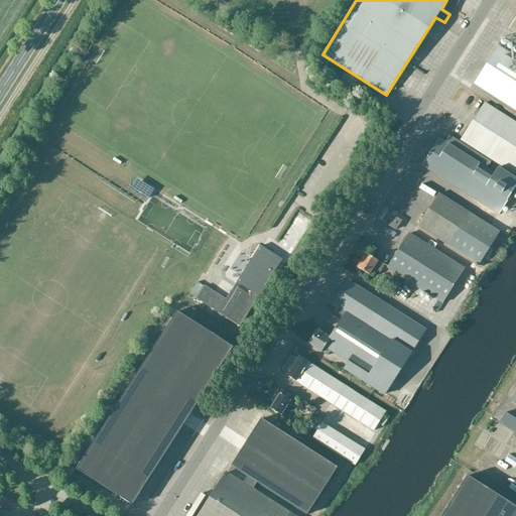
[(476,39),(482,47),(492,40),(486,31),(476,39)]
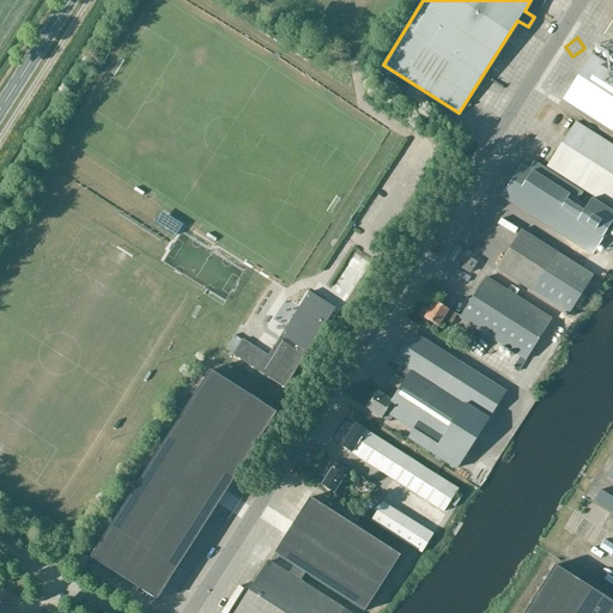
[(612,70),(611,68),(590,55),(563,99),(612,132),(612,70)]
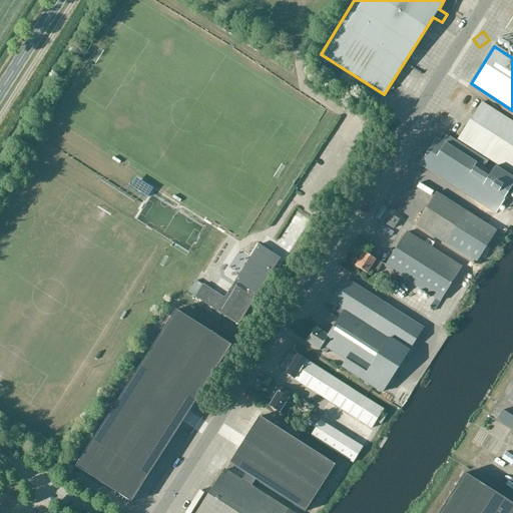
[(512,121),(481,101),(457,139),(512,175),(512,121)]
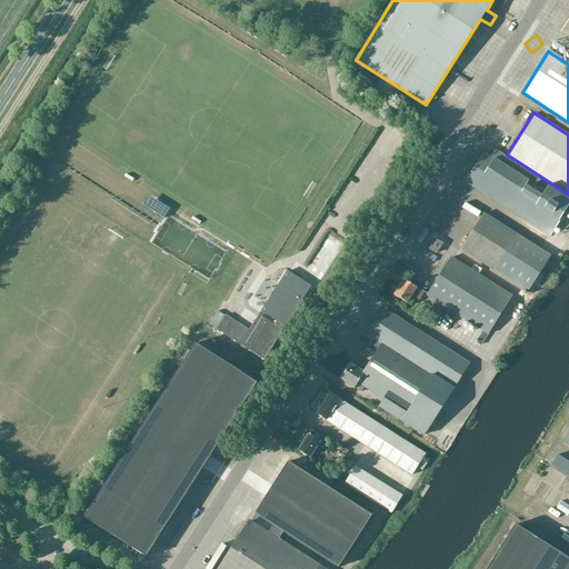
[(568,223),(568,221),(568,208),(553,199),(559,191),(548,185),(543,192),(535,187),(540,179),(495,150),(490,158),(483,153),(465,182),(549,237),(561,218),(568,223)]
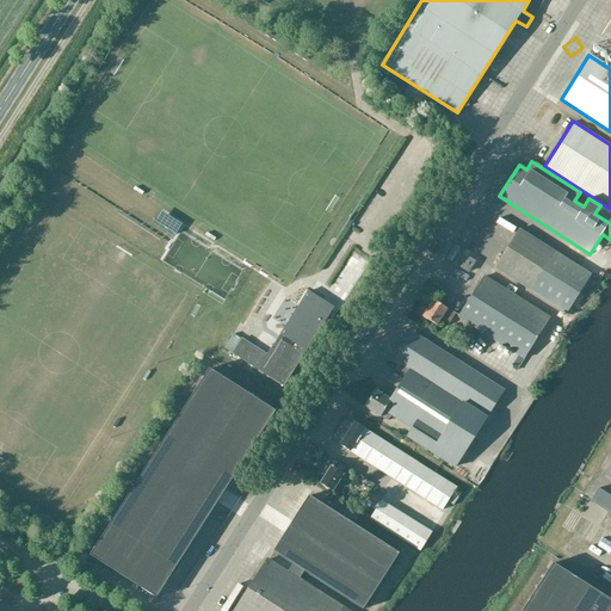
[(147,221),(168,233),(174,222),(153,210),(147,221)]
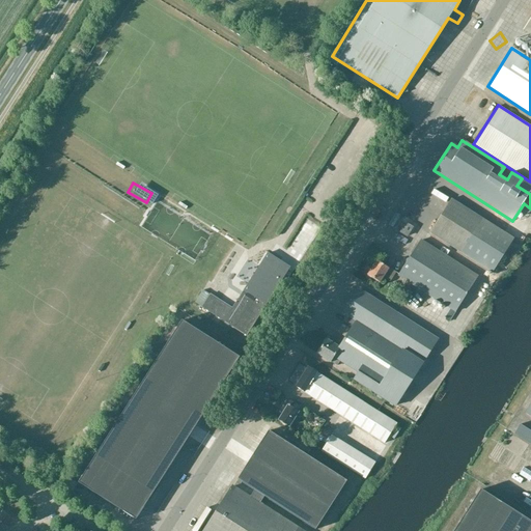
[(492,274),(513,240),(451,199),(428,233),(492,274)]
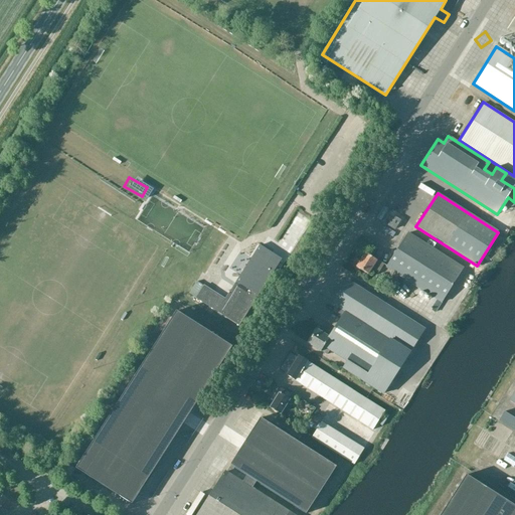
[(388,225),(394,229),(399,220),(394,217),(388,225)]
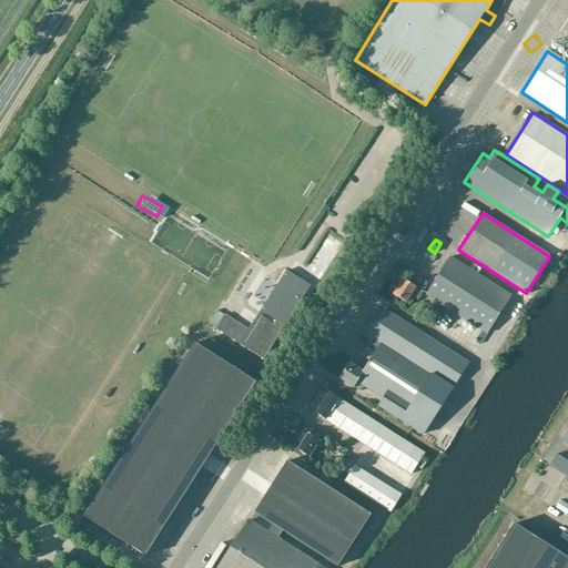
[(449,259),(425,296),(476,328),(469,340),(479,345),(509,296),(449,259)]
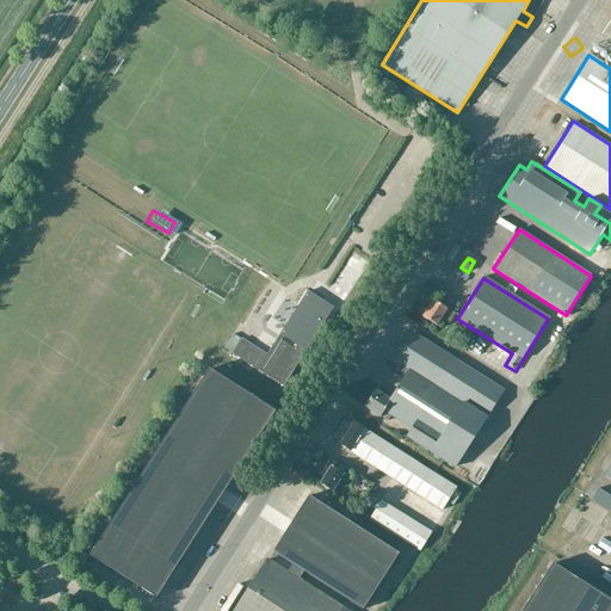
[(307,291),(295,312),(266,356),(241,340),(240,343),(232,338),(224,350),(283,387),(333,308),(307,291)]
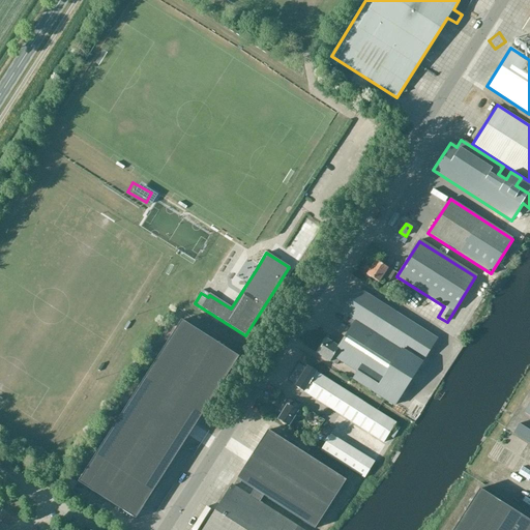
[(388,267),(387,269),(375,261),(366,274),(379,283),(382,277),(389,282),(395,272),(388,267)]
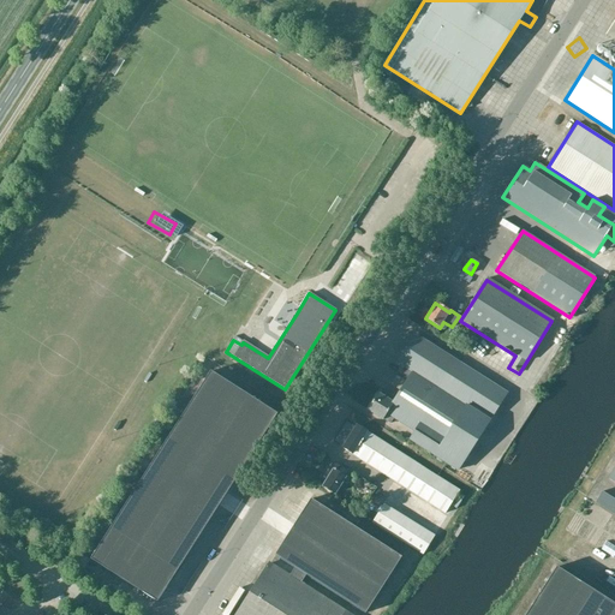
[(463,463),(473,446),(506,394),(415,335),(396,363),(412,372),(392,404),(377,395),(366,411),(382,421),(383,419),(390,424),(393,419),(415,433),(408,441),(457,471),(461,463),(463,463)]
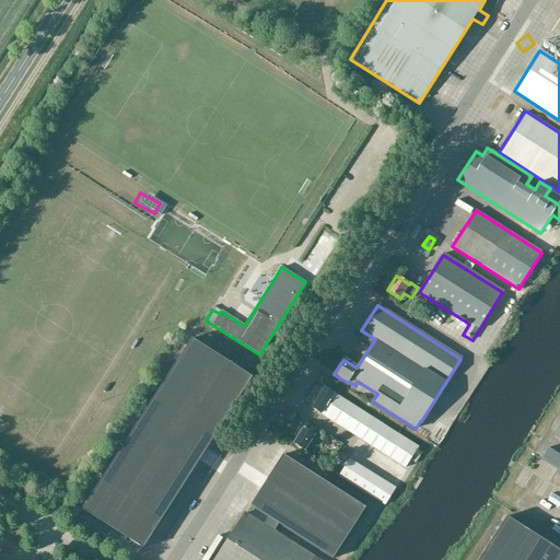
[(458,329),(463,333),(467,324),(462,322),(458,329)]
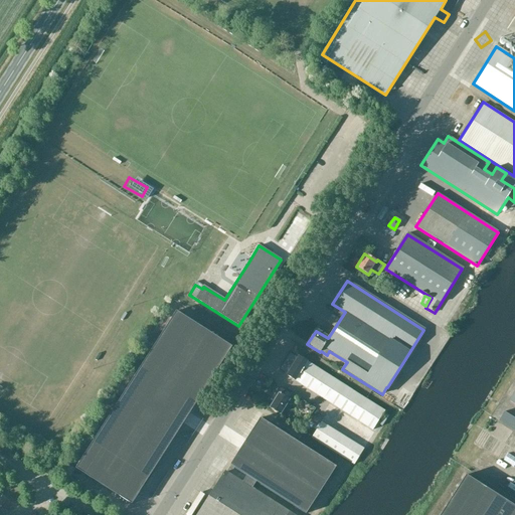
[(174,314),(76,468),(133,504),(230,350),(174,314)]
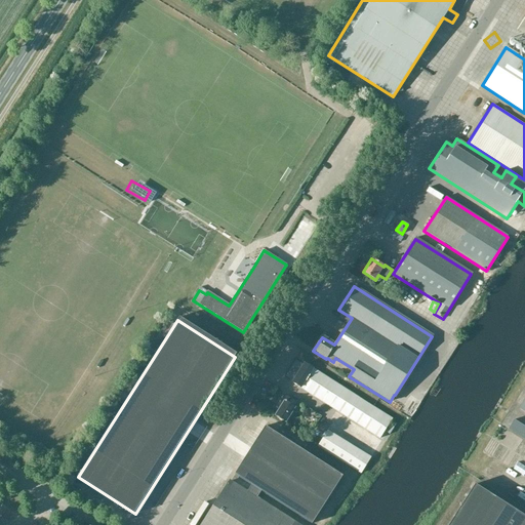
[(321,373),(305,363),(293,382),(309,393),(321,373)]
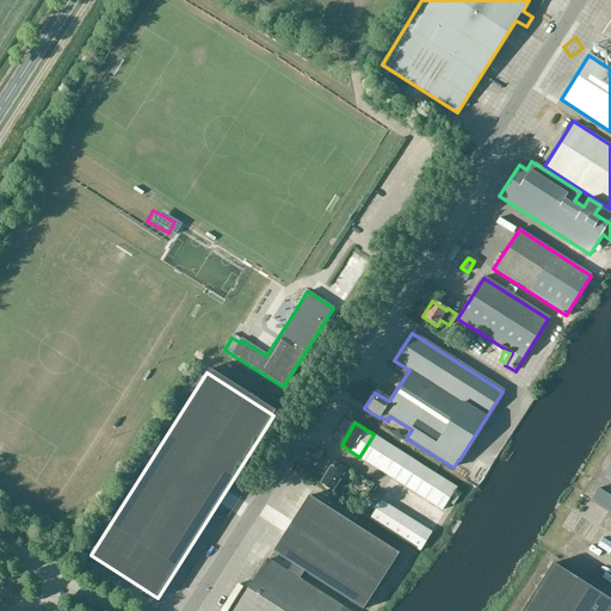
[(383,440),(374,434),(359,457),(369,463),(383,440)]
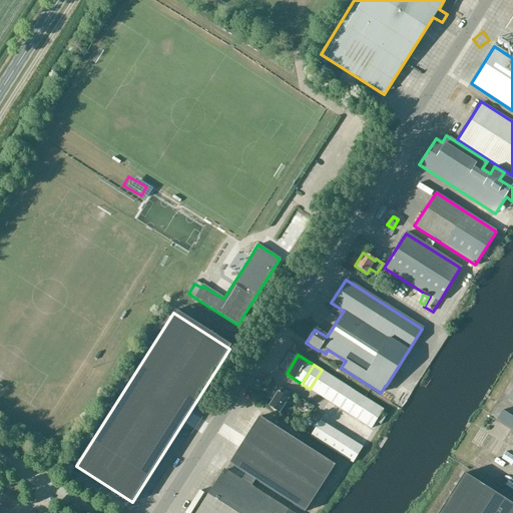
[(322,370),(310,389),(318,394),(330,376),(322,370)]
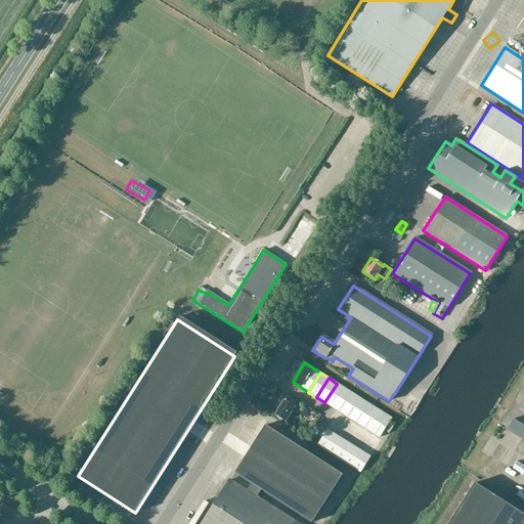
[(346,389),(337,384),(324,402),(334,408),(346,389)]
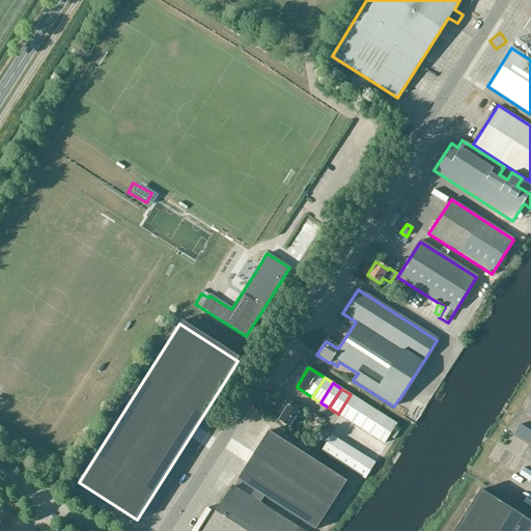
[(359,399),(351,394),(338,414),(346,419),(359,399)]
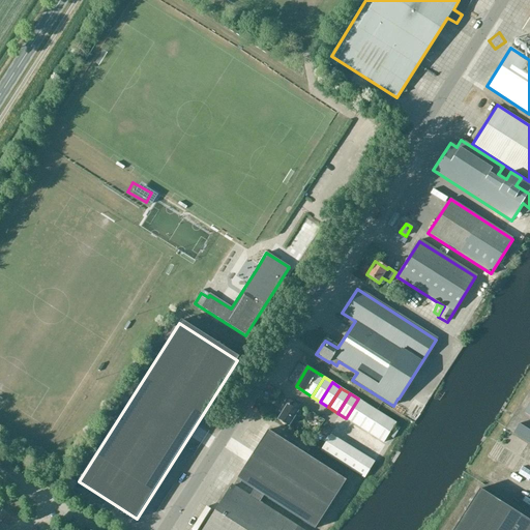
[(366,405),(358,399),(346,418),(355,423),(366,405)]
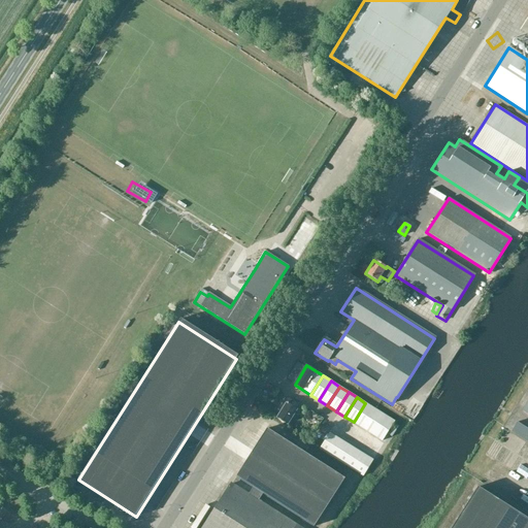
[(294,409),(297,405),(286,398),(278,410),(282,411),(277,419),(287,425),(296,410),(294,409)]
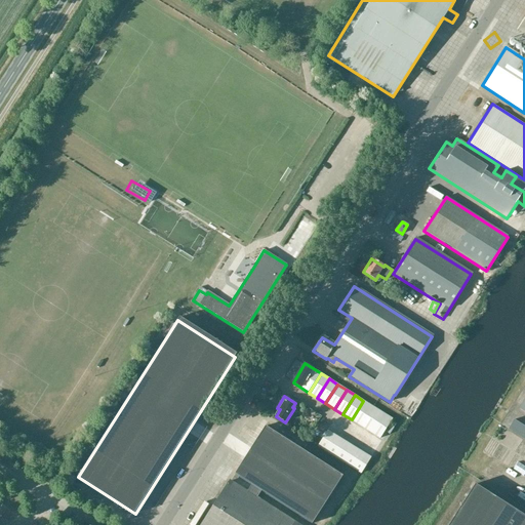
[(352,419),(360,426),(372,406),(363,401),(352,419)]
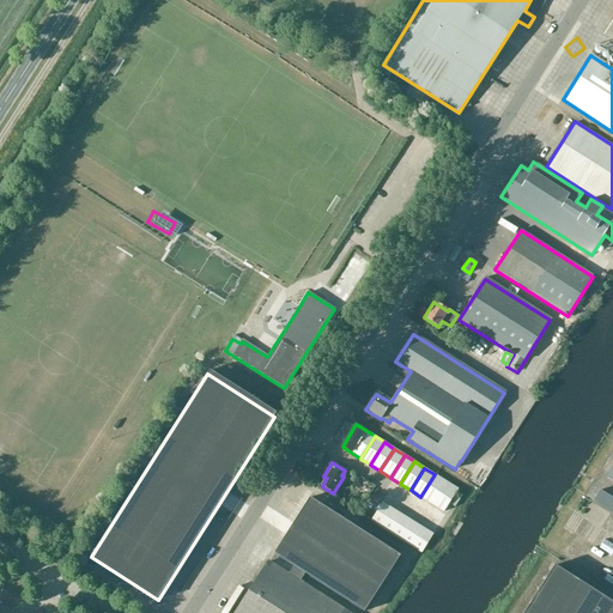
[(435,474),(420,497),(432,504),(447,481),(435,474)]
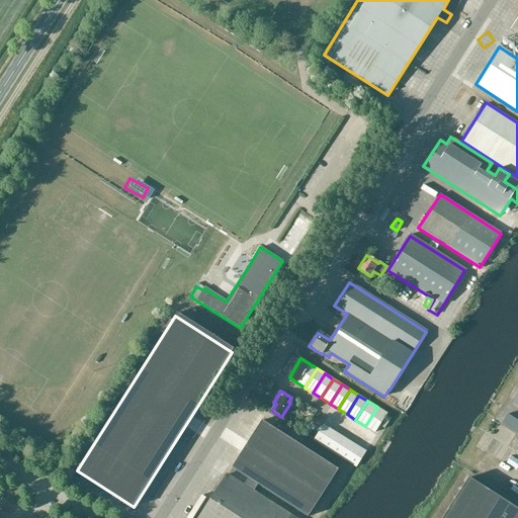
[(377,407),(365,426),(374,432),(386,413),(377,407)]
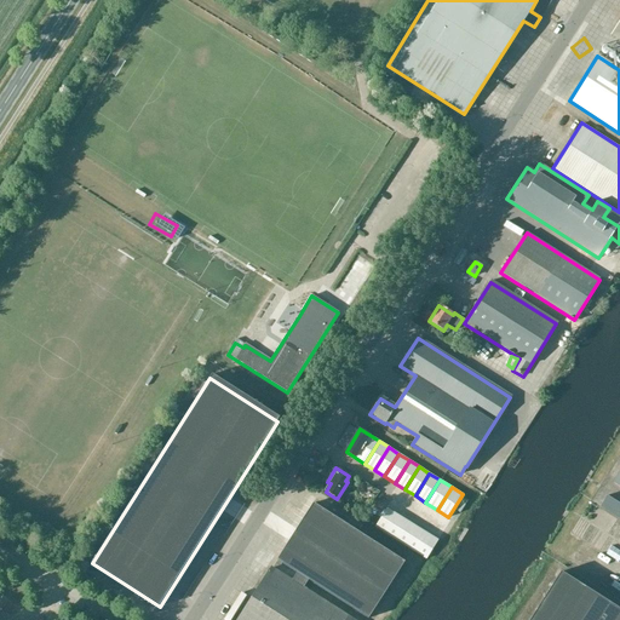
[(601,505),(619,517),(619,501),(608,494),(601,505)]
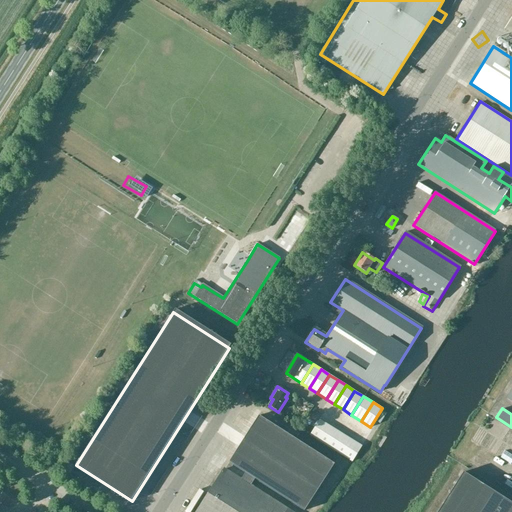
[(334,464),(258,415),(229,461),(247,473),(257,479),(305,510),(334,464)]
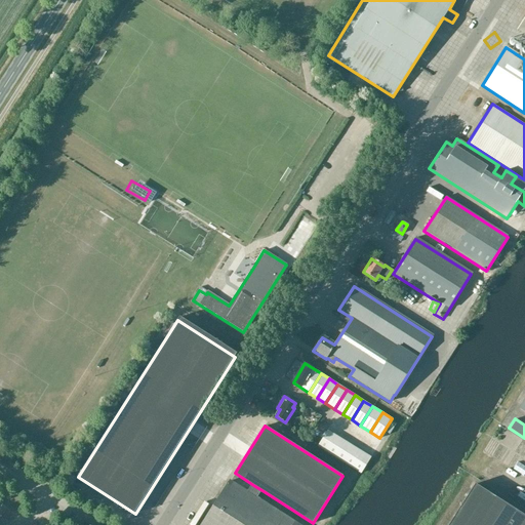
[(318,446),(326,452),(335,436),(327,431),(318,446)]
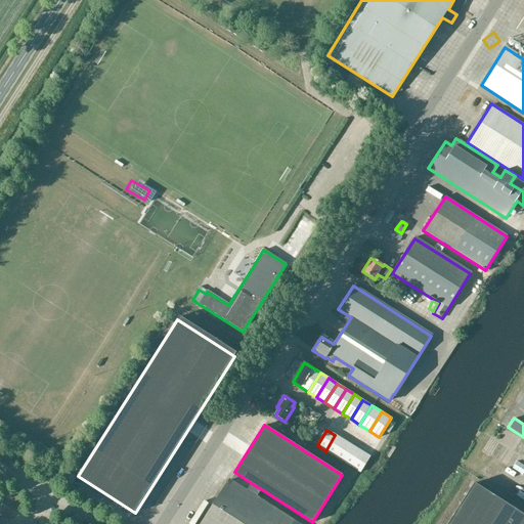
[(309,434),(305,440),(312,444),(315,439),(309,434)]
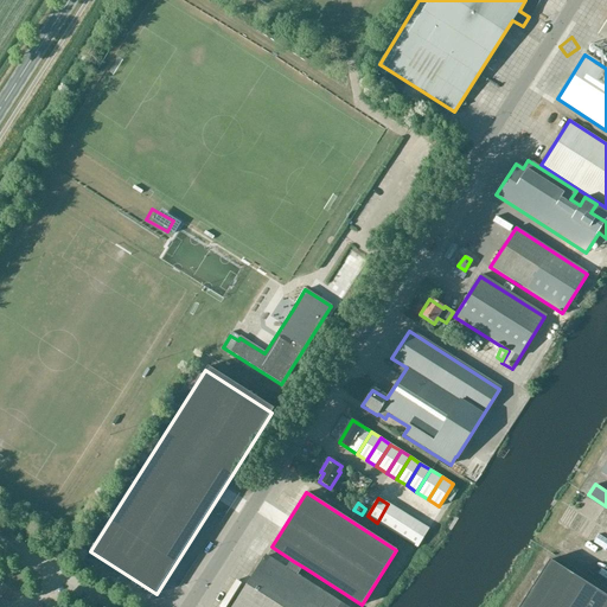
[(377,523),(388,529),(398,510),(388,504),(377,523)]
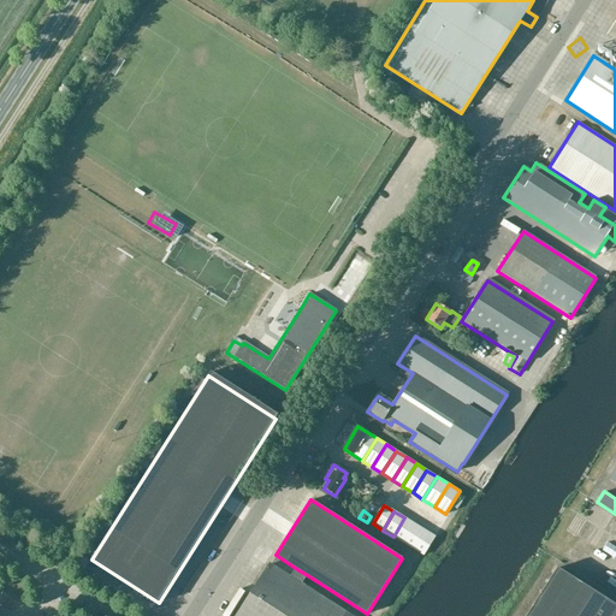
[(394,537),(403,543),(415,525),(404,517),(394,537)]
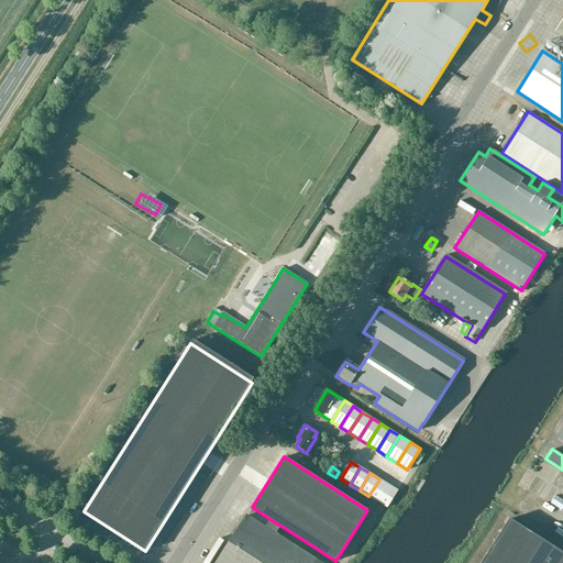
[(368,496),(378,501),(388,485),(379,479),(368,496)]
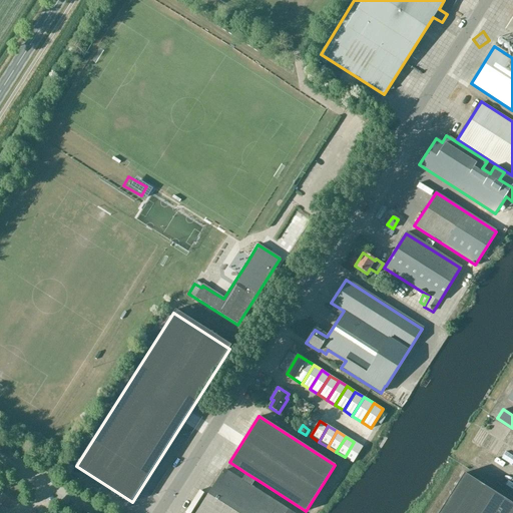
[(345,457),(353,462),(363,447),(354,442),(345,457)]
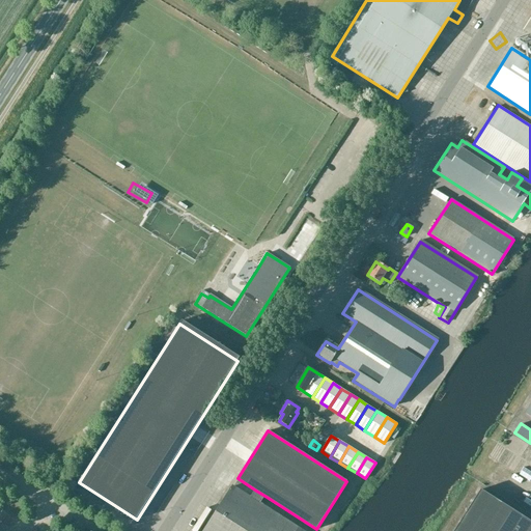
[(300,530),(260,505),(267,497),(256,491),(251,499),(232,487),(215,513),(213,512),(210,515),(213,518),(203,530),(300,530)]
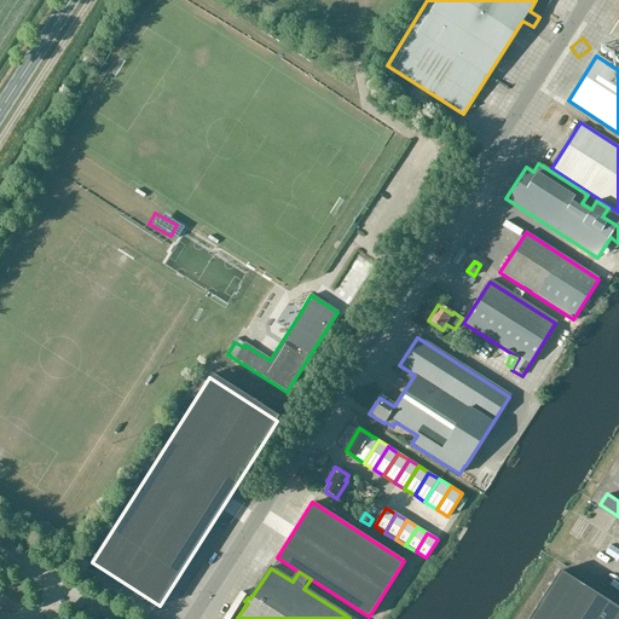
[(618,618),(618,608),(560,571),(528,618),(618,618)]
